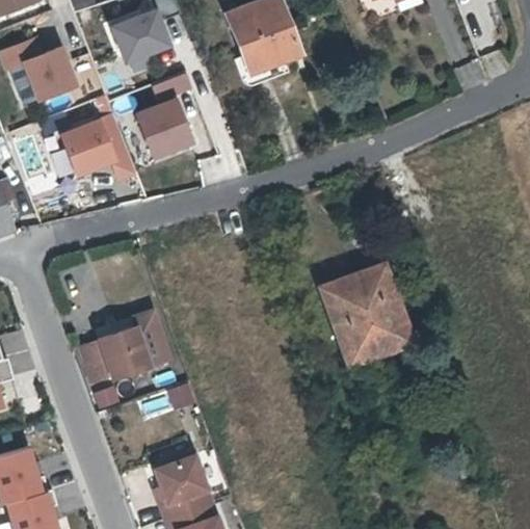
[(0,0),(0,22),(44,6),(41,0),(0,0)]
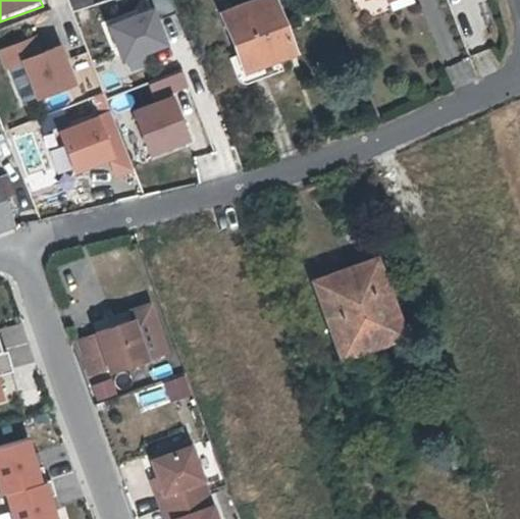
[(71,0),(73,8),(90,5),(89,0),(71,0)]
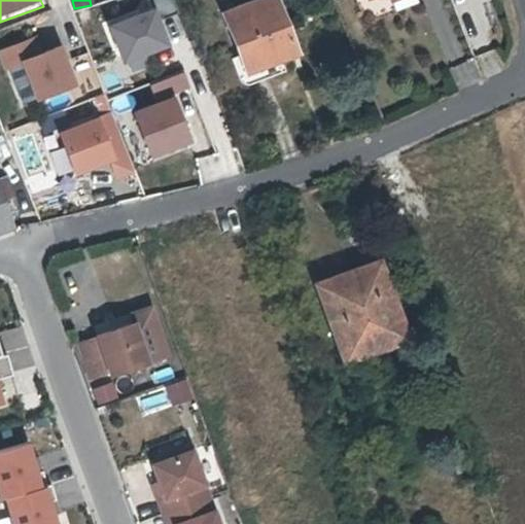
[(152,0),(159,20),(174,14),(169,0),(152,0)]
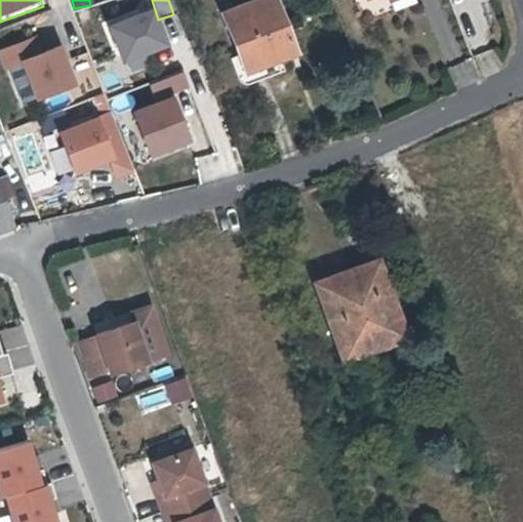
[(292,54),(273,0),(253,0),(223,11),(242,71),(292,54)]
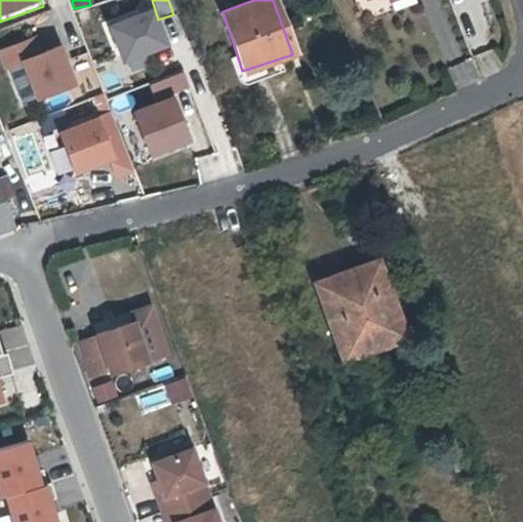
[(154,13),(110,31),(124,66),(167,49),(154,13)]
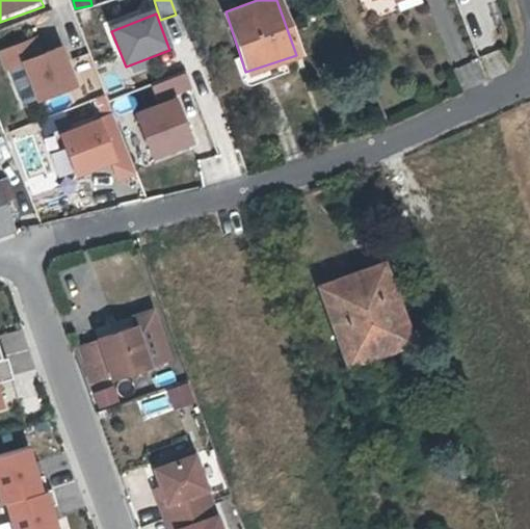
[(36,41),(0,54),(0,64),(3,74),(18,68),(31,105),(76,87),(59,46),(41,53),(36,41)]
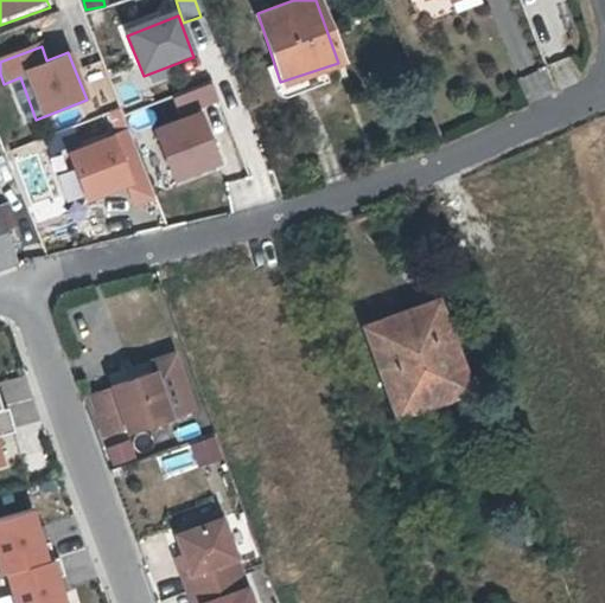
[(203,109),(155,127),(176,180),(223,162),(203,109)]
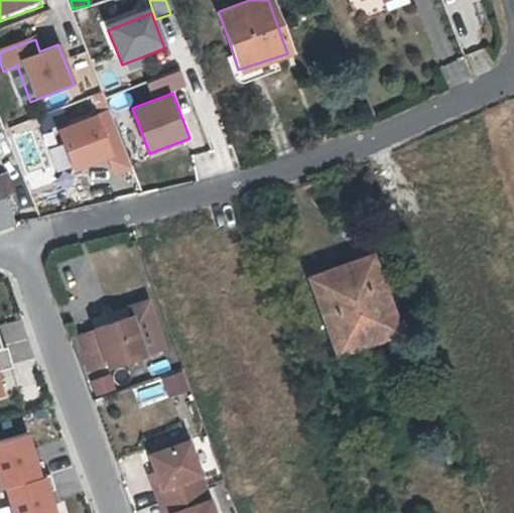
[(94,116),(54,131),(71,174),(110,160),(94,116)]
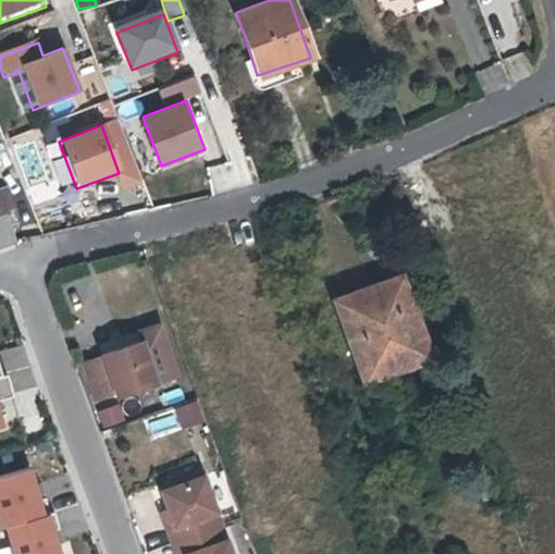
[(0,199),(7,216),(0,218),(0,236),(3,245),(17,239),(15,233),(4,204),(10,201),(13,199),(9,186),(0,189),(0,199)]
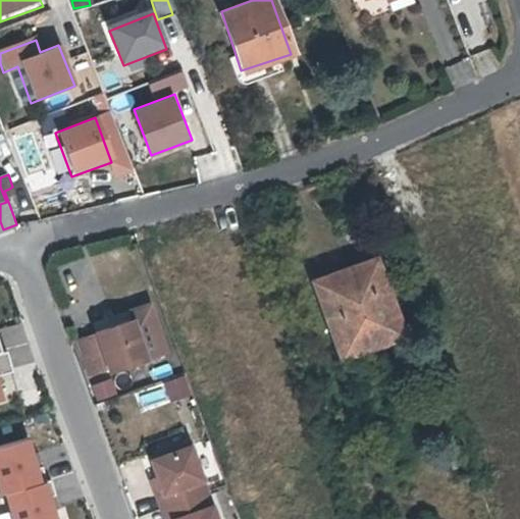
[(20,215),(9,189),(4,191),(14,218),(20,215)]
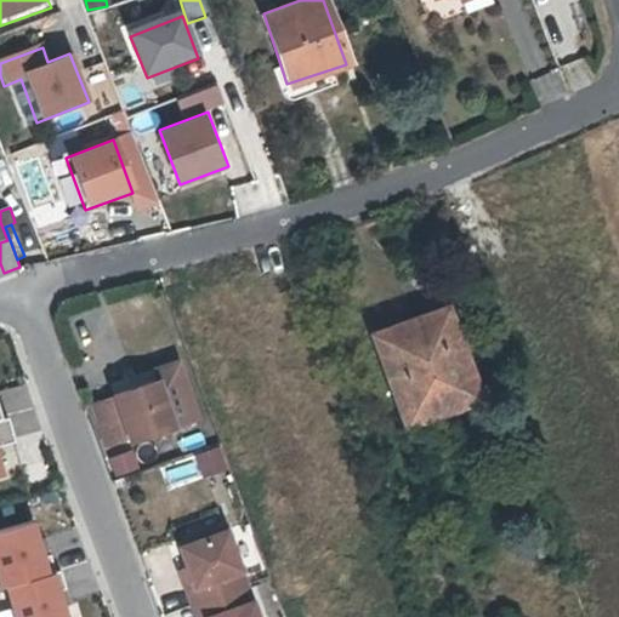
[(486,403),(458,321),(393,343),(422,424),(486,403)]
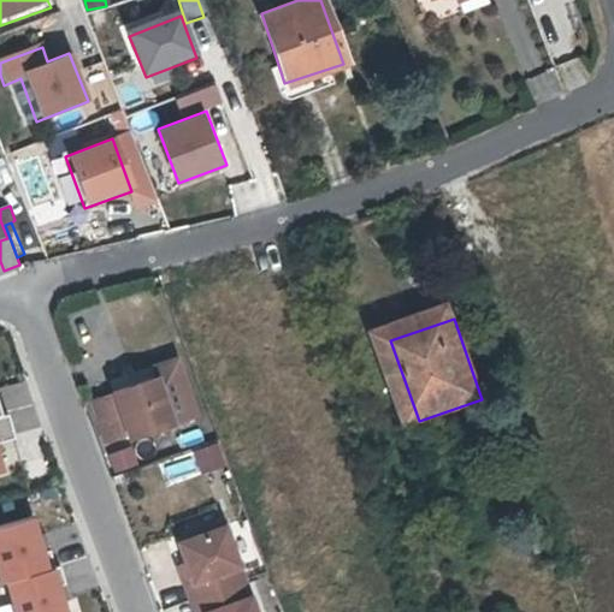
[(153,368),(157,378),(173,428),(199,420),(178,360),(153,368)]
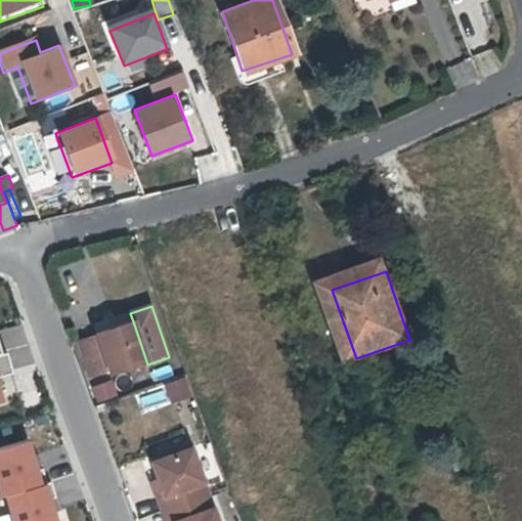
[(92,336),(93,338),(75,344),(88,382),(106,376),(106,378),(147,364),(133,321),(92,336)]
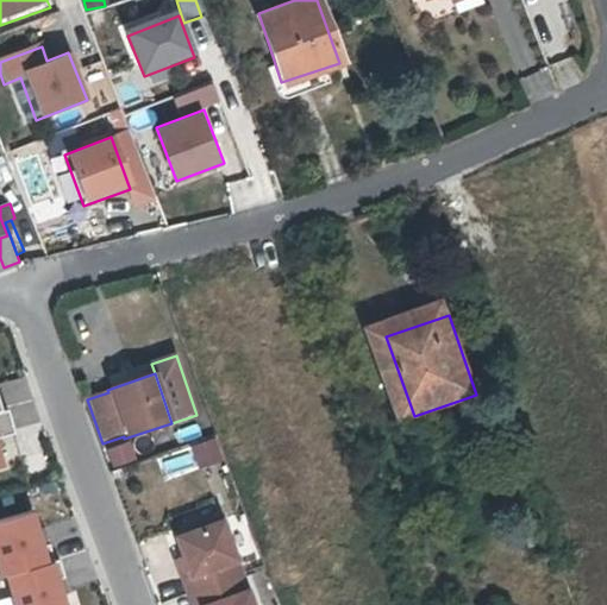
[(4,407),(0,407),(0,465),(5,465),(0,445),(0,434),(17,430),(11,407),(4,407)]
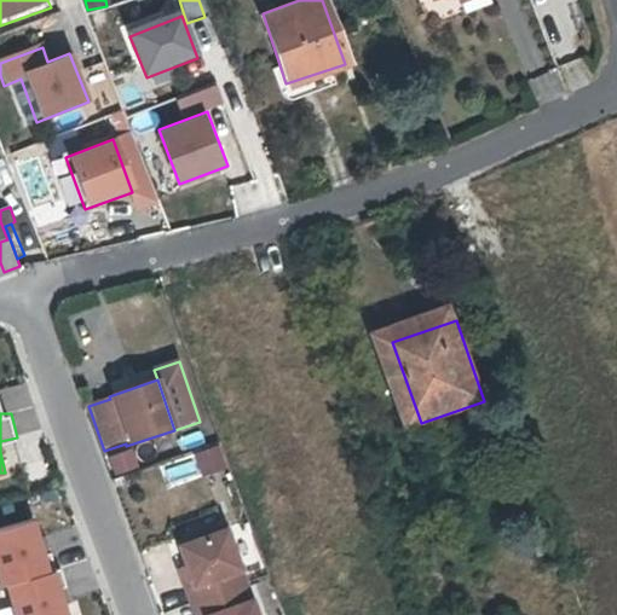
[(203,477),(229,469),(220,442),(195,452),(203,477)]
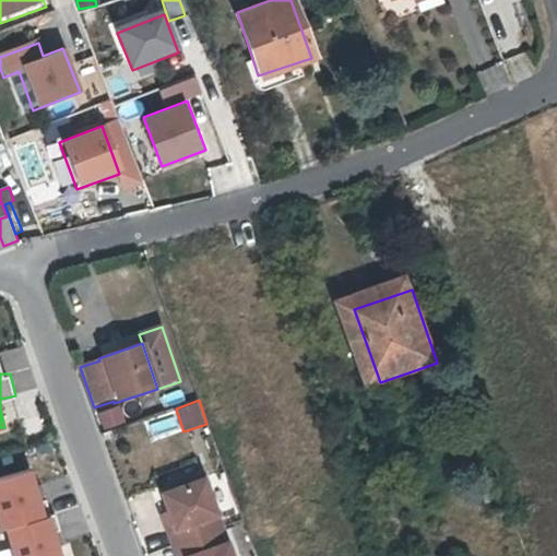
[(122,409),(99,412),(103,430),(125,426),(122,409)]
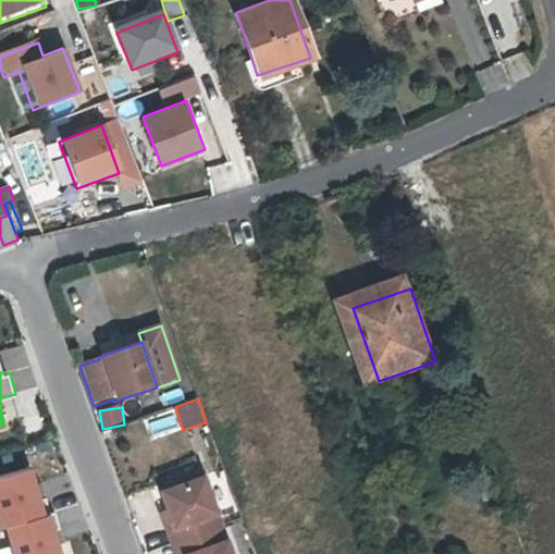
[(36,466),(0,472),(0,511),(3,525),(48,513),(36,466)]
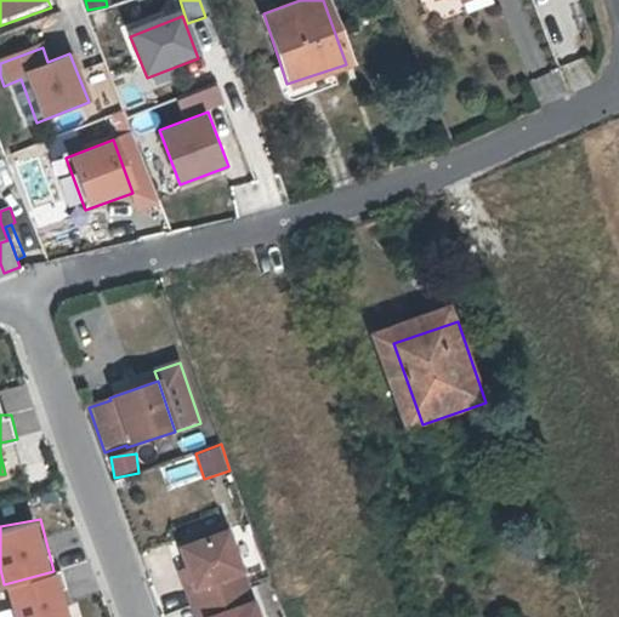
[(198,609),(253,588),(232,533),(186,550),(193,571),(199,588),(192,592),(198,609)]
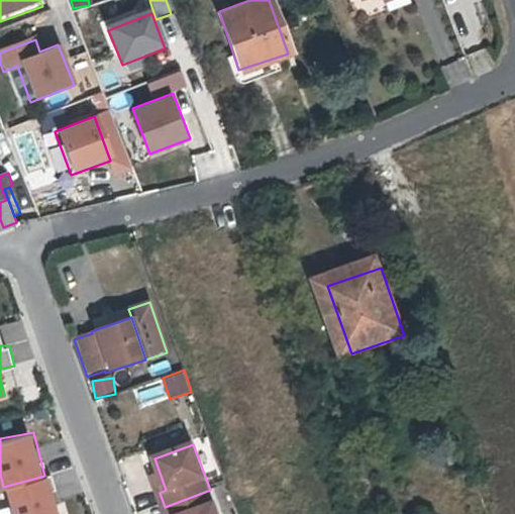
[(61,513),(50,476),(9,486),(16,513),(61,513)]
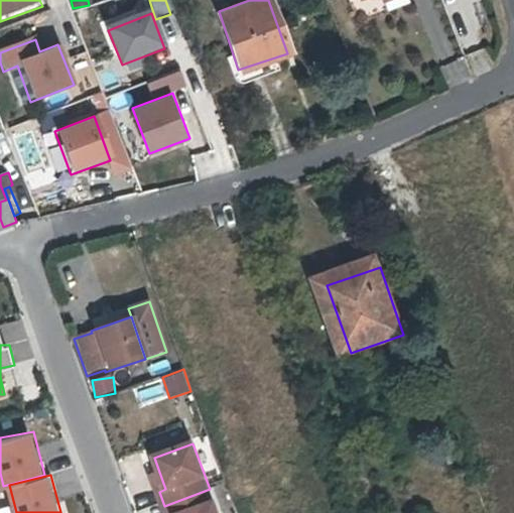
[(159,492),(165,489),(160,475),(154,477),(159,492)]
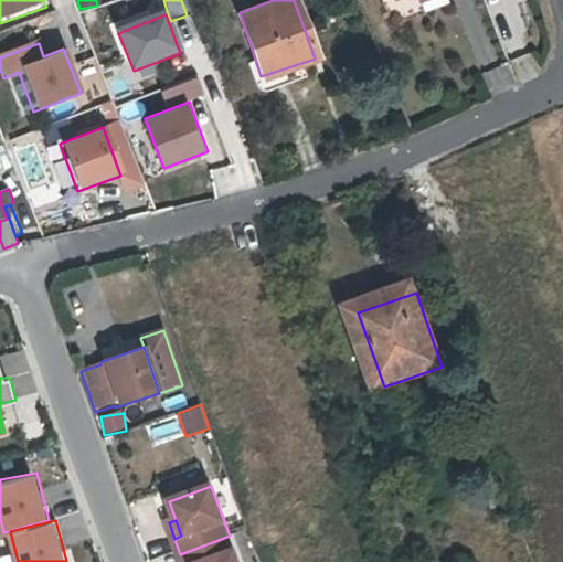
[(237,561),(230,536),(180,554),(182,561),(237,561)]
